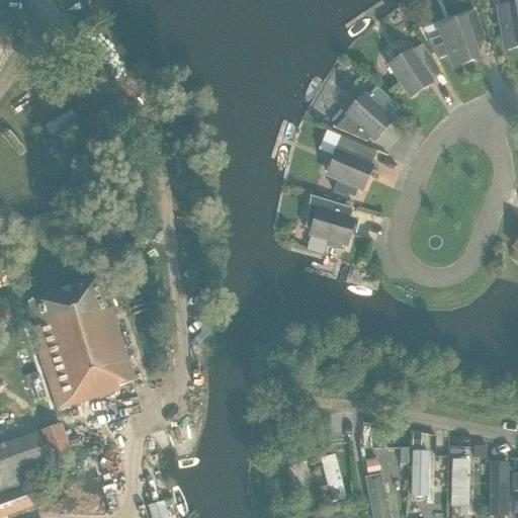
[(517,0),(504,0),(497,1),(505,51),(517,48),(517,0)]
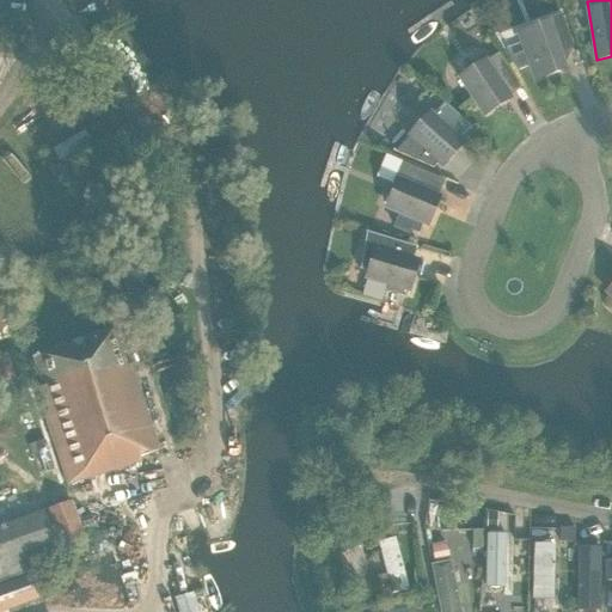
[(536,81),(564,71),(558,53),(571,48),(560,16),(545,20),(548,24),(519,35),(536,81)]
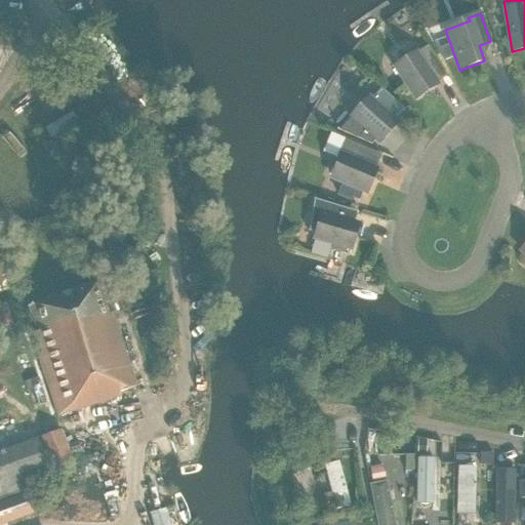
[(440,68),(427,47),(414,55),(414,54),(395,68),(415,98),(435,86),(429,76),(440,68)]
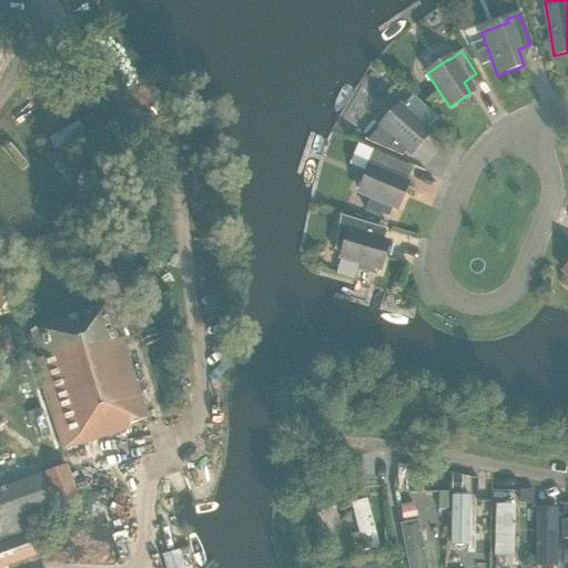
[(33,93),(41,103),(77,78),(69,67),(33,93)]
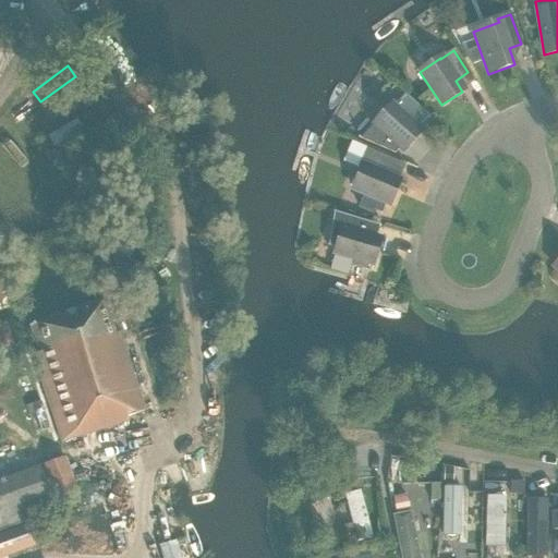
[(426,114),(405,95),(397,104),(391,98),(370,123),(401,153),(423,129),(417,124),(426,114)]
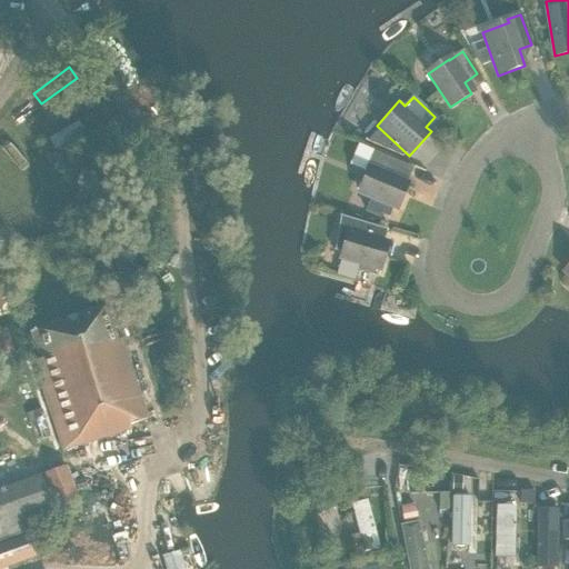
[(52,152),(86,135),(78,120),(45,137),(52,152)]
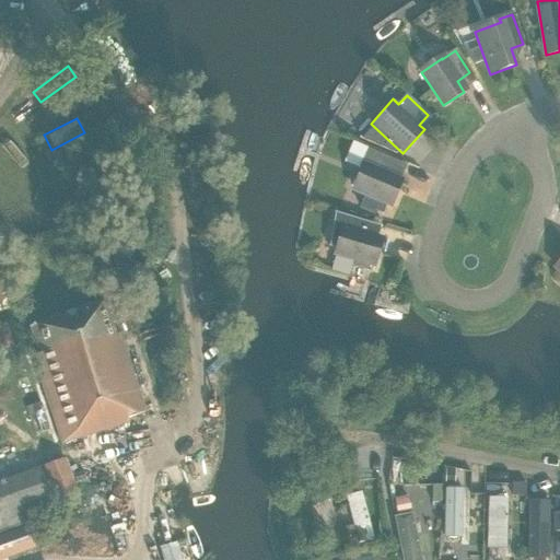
[(125,142),(84,164),(90,175),(130,153),(125,142)]
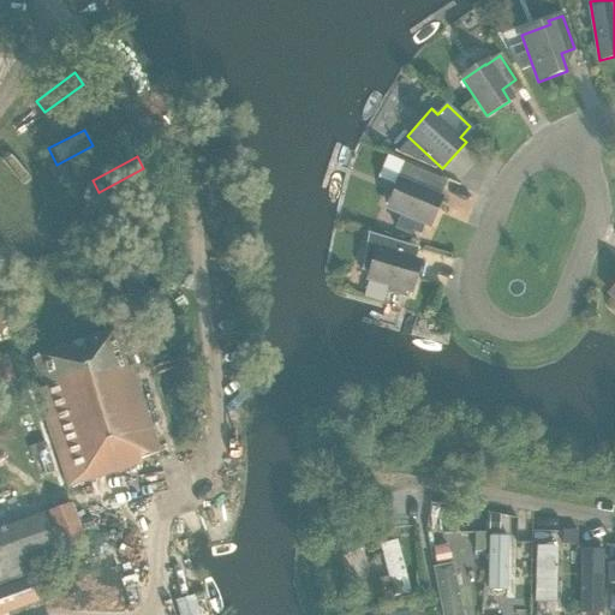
[(428,227),(442,195),(440,193),(445,180),(402,162),(383,209),(399,215),(393,227),(408,234),(410,230),(419,234),(423,225),(428,227)]
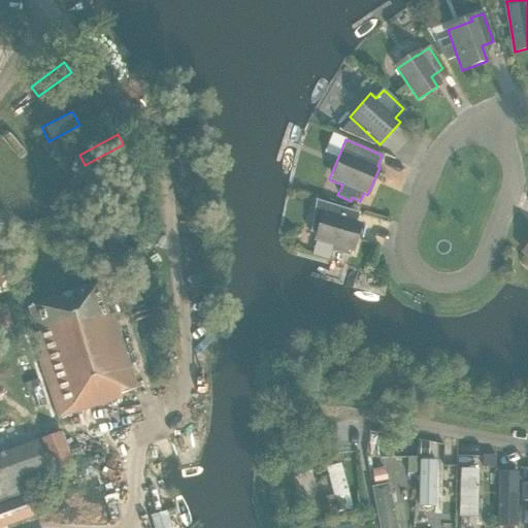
[(347,224),(351,211),(314,201),(309,233),(318,235),(316,239),(334,245),(332,251),(347,255),(348,249),(352,251),(359,228),(347,224)]
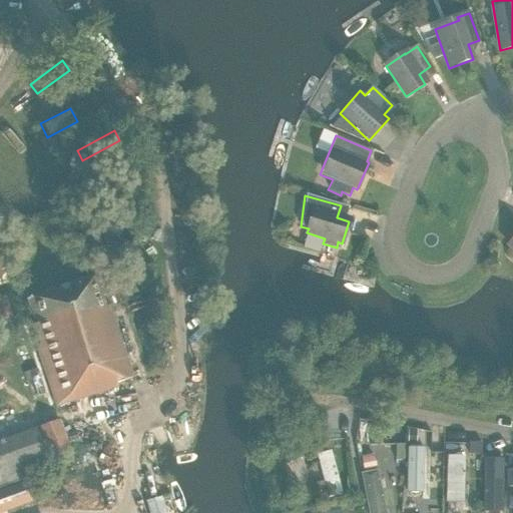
[(105,308),(102,298),(105,297),(98,276),(27,300),(33,320),(36,319),(38,325),(29,328),(56,408),(117,388),(116,384),(132,379),(108,307),(105,308)]
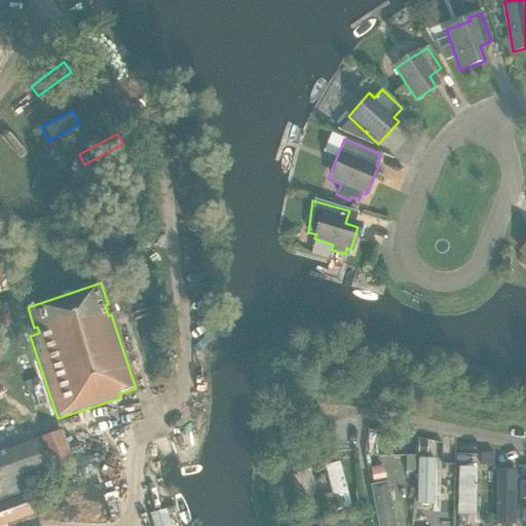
[(0,303),(0,330),(14,327),(7,302),(0,303)]
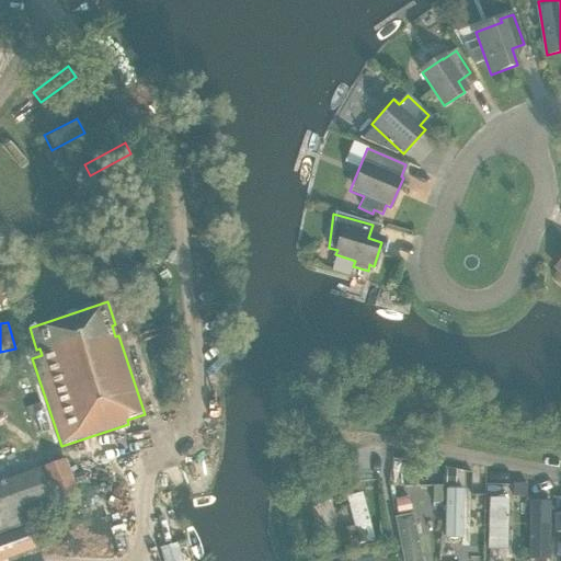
[(0,533),(8,530),(56,511),(54,503),(78,493),(64,460),(0,484),(0,533)]
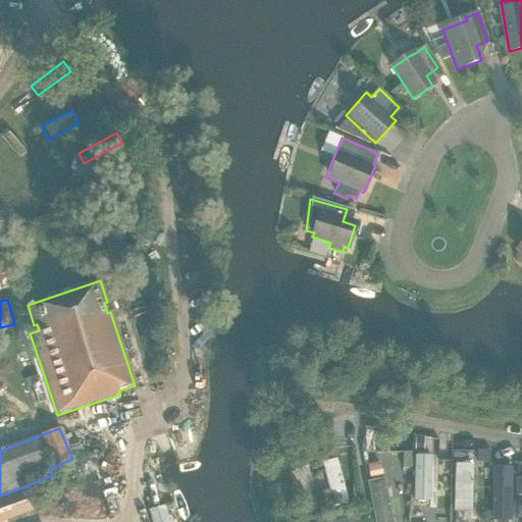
[(415,500),(431,501),(432,453),(416,452),(415,500)]
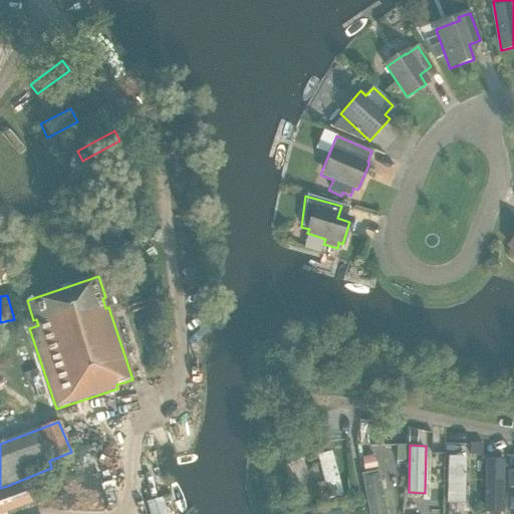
[(318,453),(329,497),(345,493),(334,449),(318,453)]
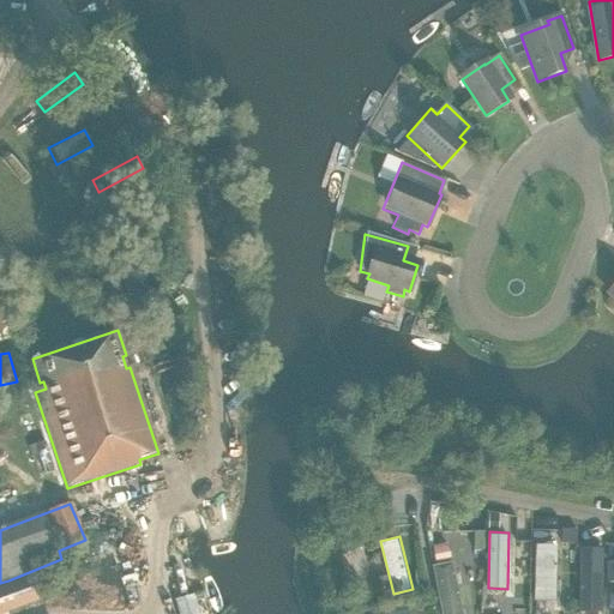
[(465,613),(450,541),(429,545),(444,613),(465,613)]
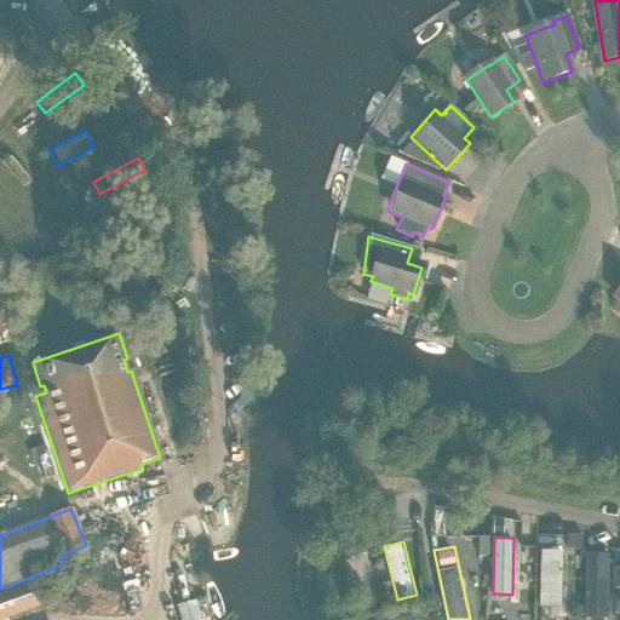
[(619,547),(587,547),(585,618),(610,618),(612,585),(619,585),(619,547)]
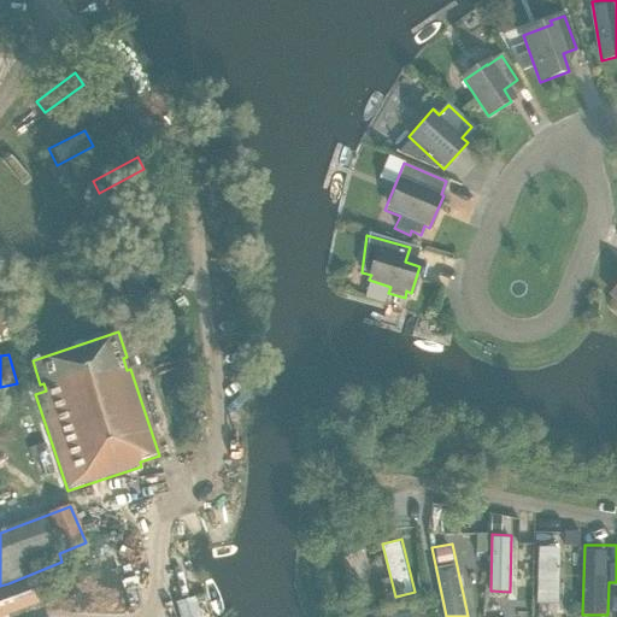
[(559,604),(560,550),(539,550),(539,604),(559,604)]
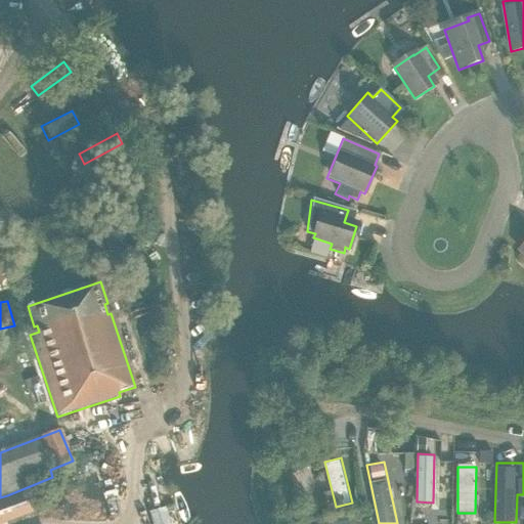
[(0,523),(2,523),(35,513),(27,491),(0,500),(0,523)]
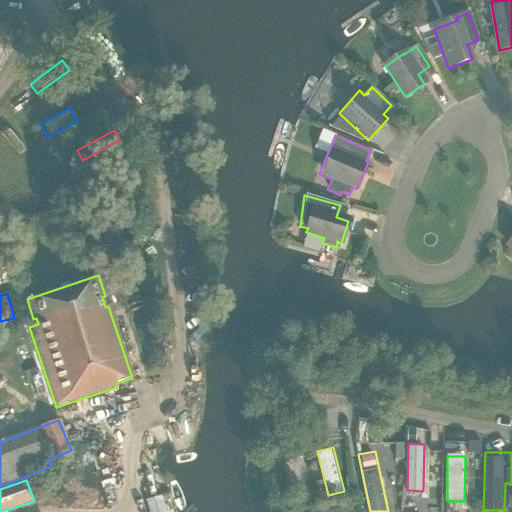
[(146,511),(164,511),(161,499),(144,504),(144,505),(146,511)]
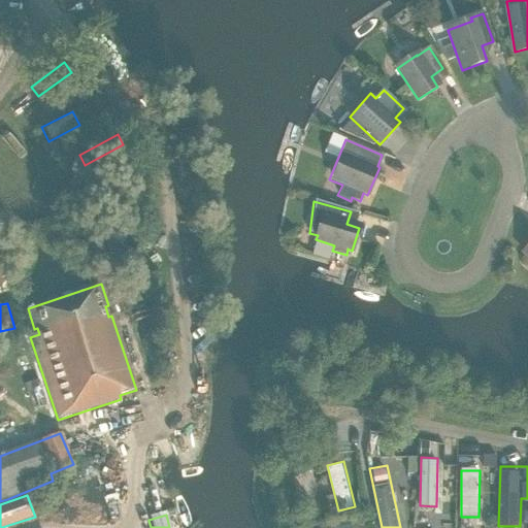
[(360,527),(357,518),(324,527),(360,527)]
